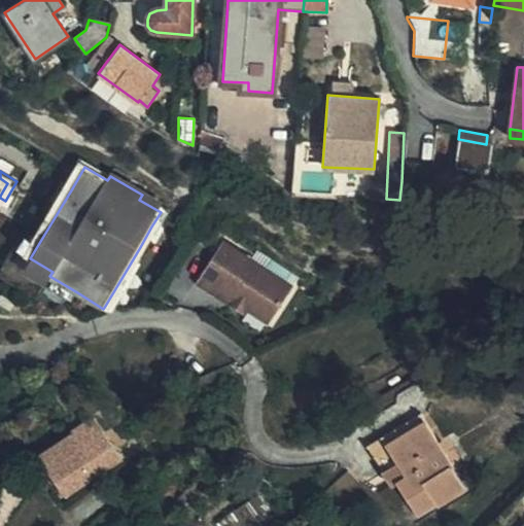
[(386,199),(387,176),(373,176),(372,199),(386,199)]
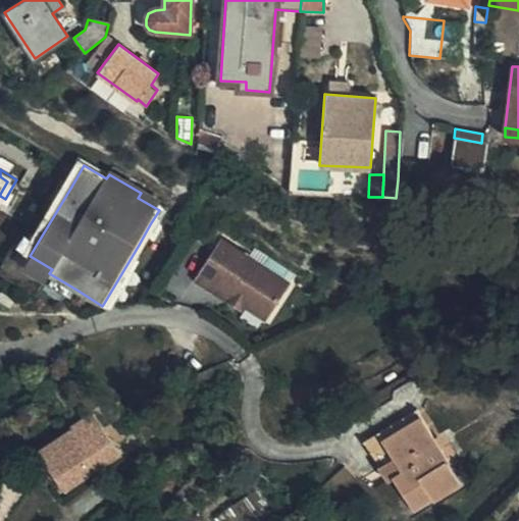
[(42,236),(71,187),(61,181),(50,201),(52,203),(35,231),(42,236)]
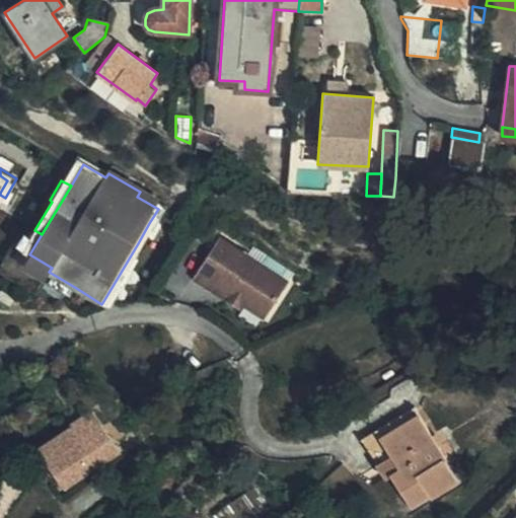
[(140,192),(137,197),(158,209),(149,223),(156,227),(167,208),(140,192)]
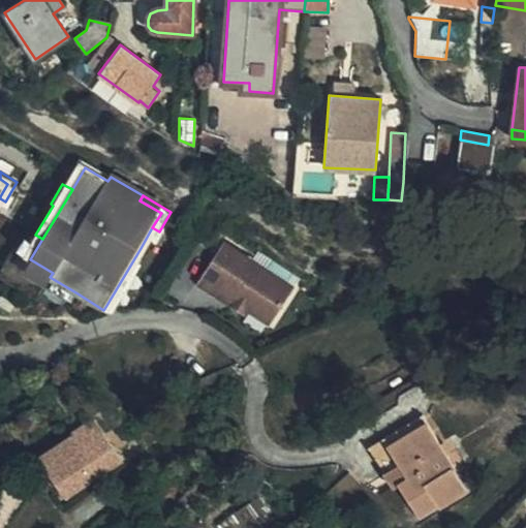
[(210,292),(213,288),(245,310),(268,325),(288,296),(251,271),(255,265),(250,261),(222,243),(214,255),(195,284),(210,292)]
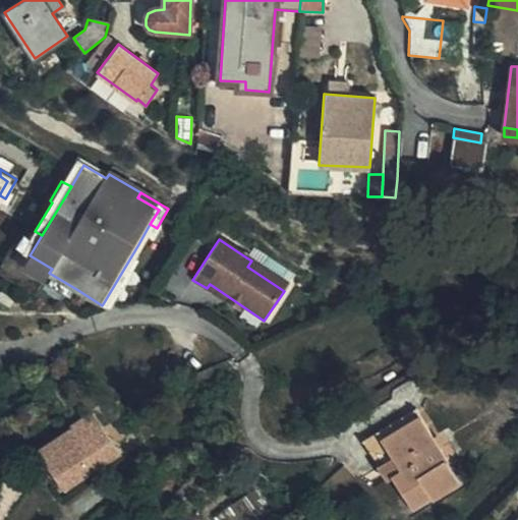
[(138,244),(104,302),(112,307),(129,279),(127,278),(145,248),(138,244)]
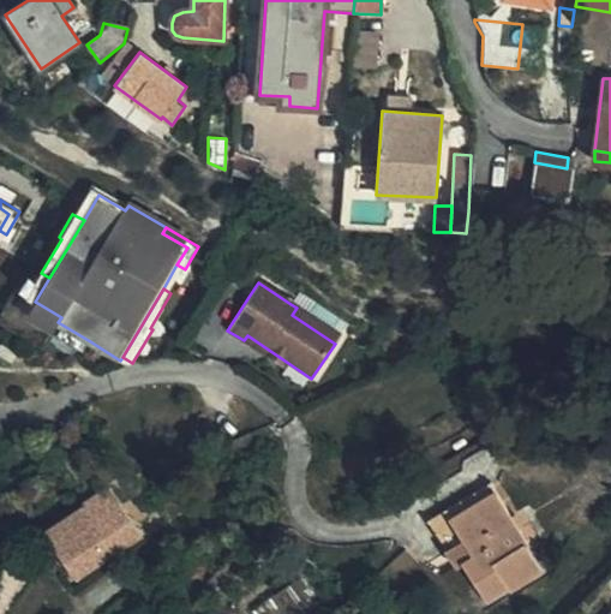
[(295,299),(291,304),(297,308),(292,315),(335,344),(346,327),(298,294),(295,299)]
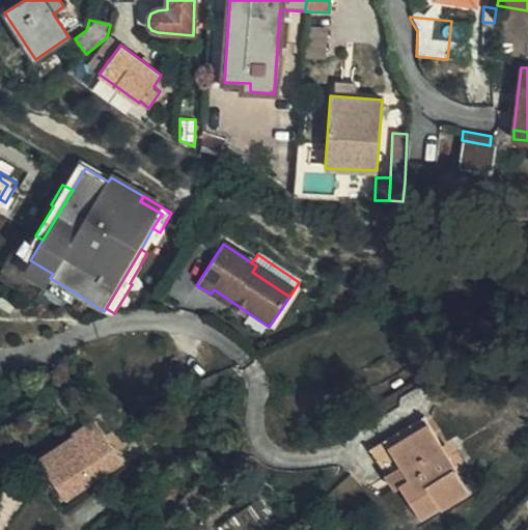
[(53,274),(32,261),(25,274),(73,303),(78,295),(50,278),(53,274)]
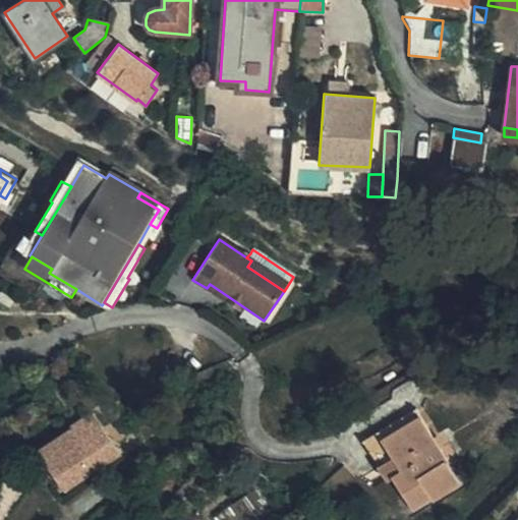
[(210,284),(207,288),(238,309),(241,305),(210,284)]
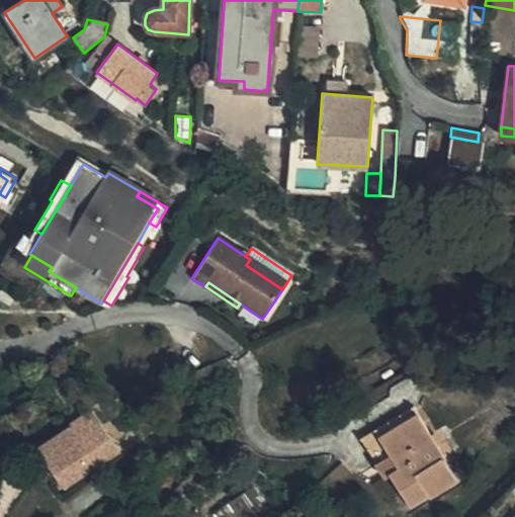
[(0,300),(9,307),(14,298),(1,291),(0,292),(0,300)]
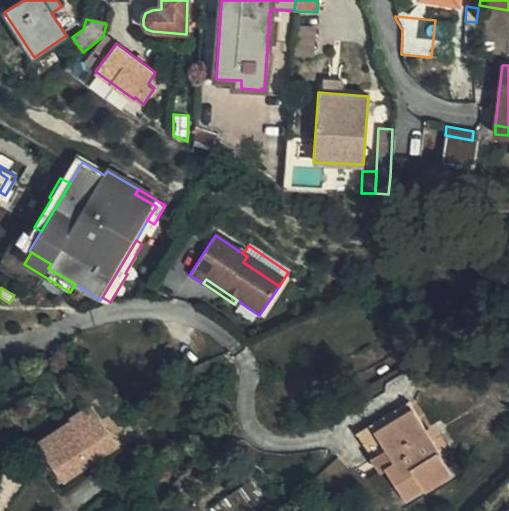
[(439,387),(456,381),(453,370),(436,376),(439,387)]
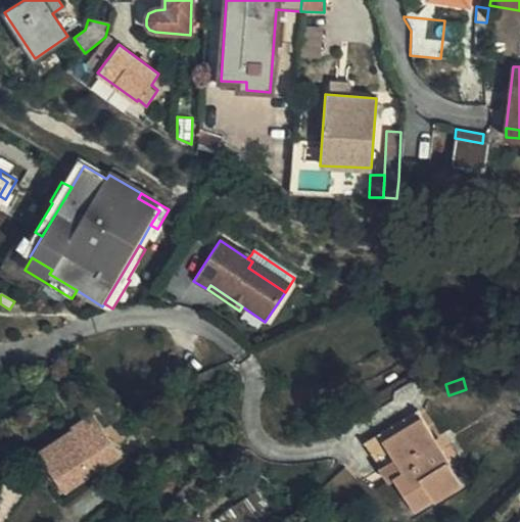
[(382,442),(420,419),(415,410),(377,433),(382,442)]
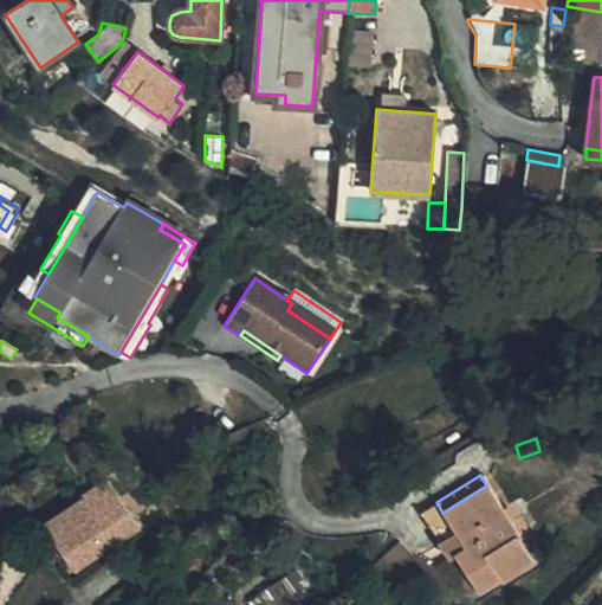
[(78,578),(147,533),(124,501),(109,478),(90,490),(95,496),(88,501),(85,500),(49,526),(56,536),(51,540),(78,578)]
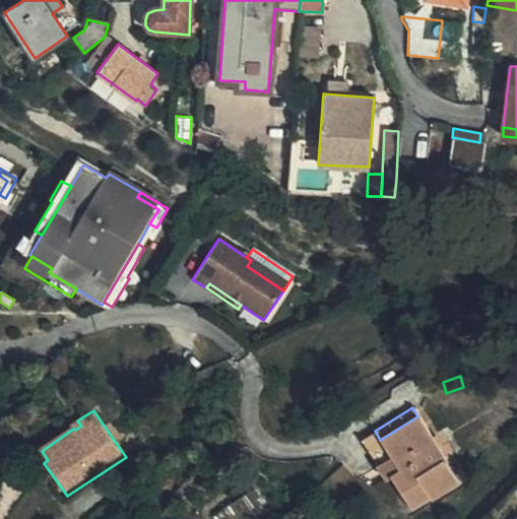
[(417,416),(380,440),(375,431),(359,441),(384,481),(389,478),(408,510),(428,498),(430,501),(457,483),(442,460),(444,458),(417,416)]
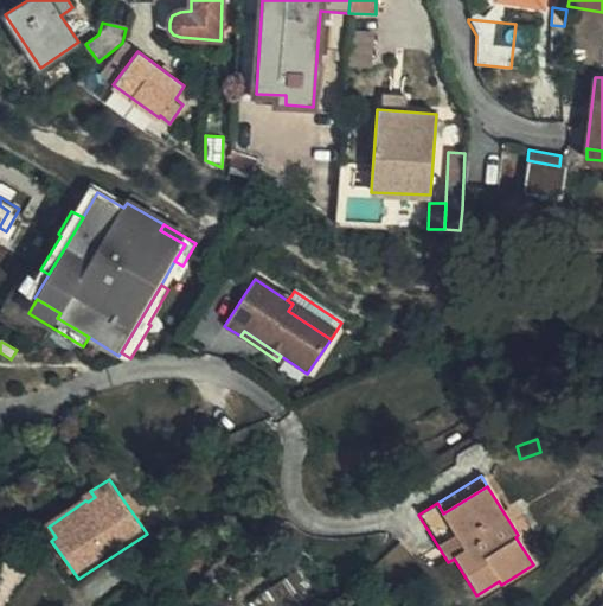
[(124,502),(147,534),(165,524),(141,491),(124,502)]
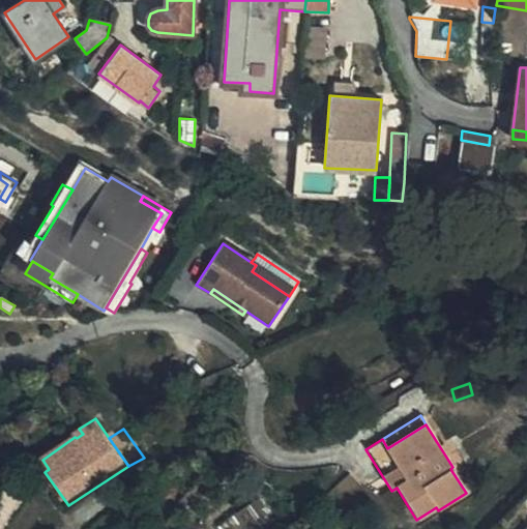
[(0,528),(20,498),(5,489),(5,488),(0,496),(0,528)]
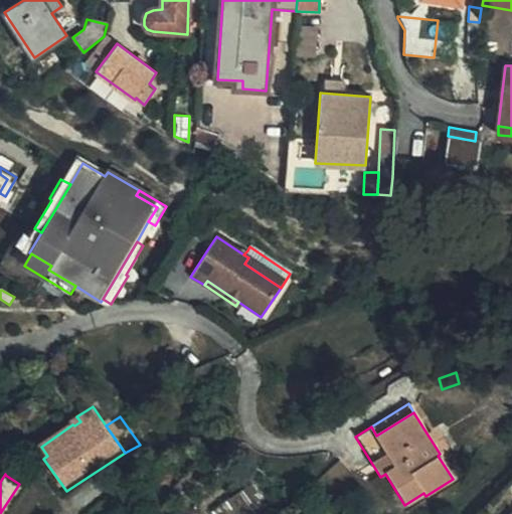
[(213,513),(271,513),(247,485),(211,511),(213,513)]
